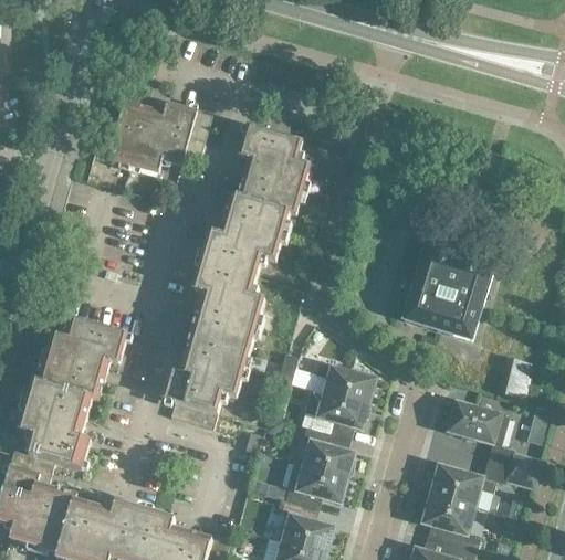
[(200,156),(212,114),(167,101),(164,109),(124,98),(107,157),(158,171),(161,158),(181,164),(185,151),(200,156)]
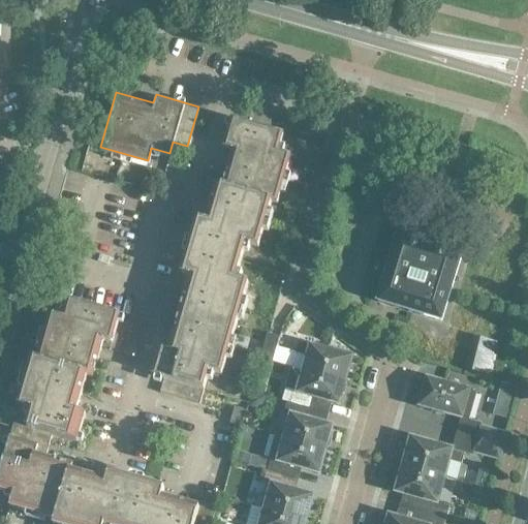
[(114,94),(103,92),(101,98),(112,100),(114,94)]
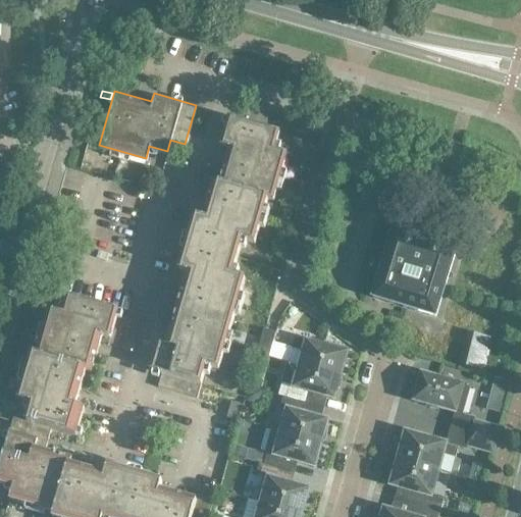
[(272,198),(285,150),(273,147),(278,128),(228,114),(220,143),(229,145),(220,179),(214,178),(203,215),(194,212),(178,267),(187,269),(166,341),(158,339),(150,366),(161,370),(157,383),(197,396),(206,363),(218,367),(244,275),(231,271),(241,237),(254,241),(266,196),(272,198)]
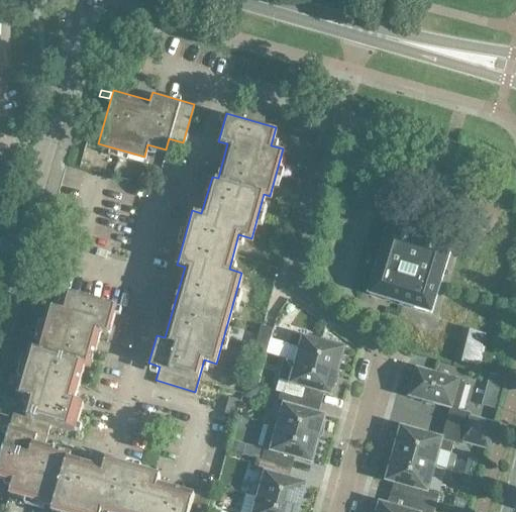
[(387,229),(369,291),(430,310),(449,247),(445,246),(447,239),(431,235),(429,241),(407,235),(409,228),(394,223),(391,230),(387,229)]
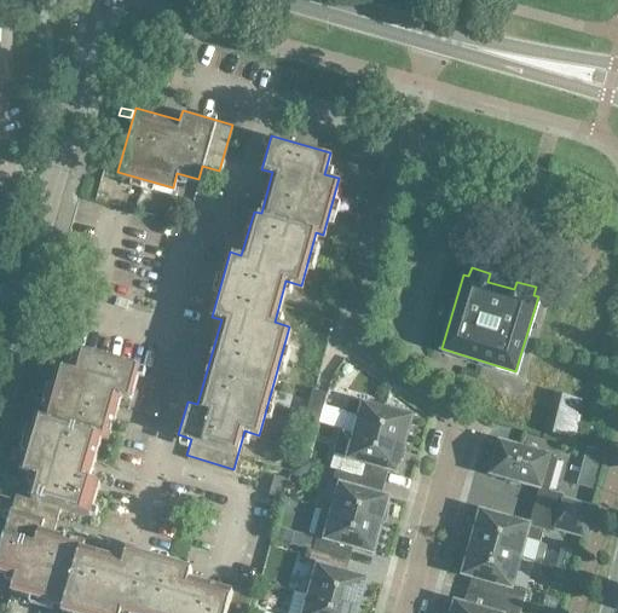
[(246,612),(253,589),(231,583),(229,589),(186,577),(189,566),(123,548),(121,557),(80,545),(81,539),(52,531),(59,504),(90,513),(98,480),(88,476),(100,435),(108,438),(120,394),(130,397),(139,364),(80,346),(74,368),(59,363),(44,416),(36,415),(21,470),(36,474),(30,495),(15,491),(0,542),(0,568),(15,573),(10,588),(63,603),(62,611),(71,612),(120,612),(121,611),(127,612),(246,612)]
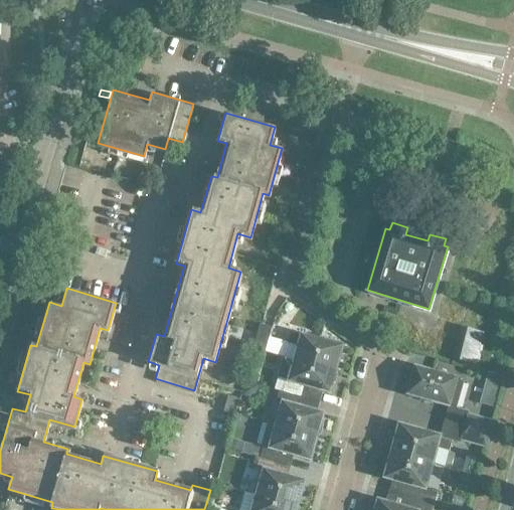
[(252,345),(265,348),(271,324),(260,321),(252,345)]
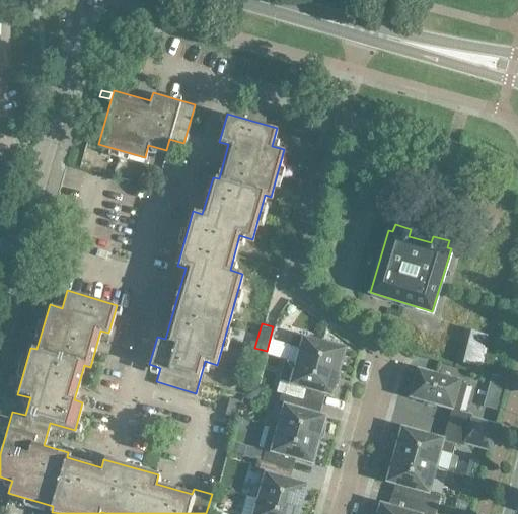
[(490,332),(464,325),(455,359),(481,366),(490,332)]
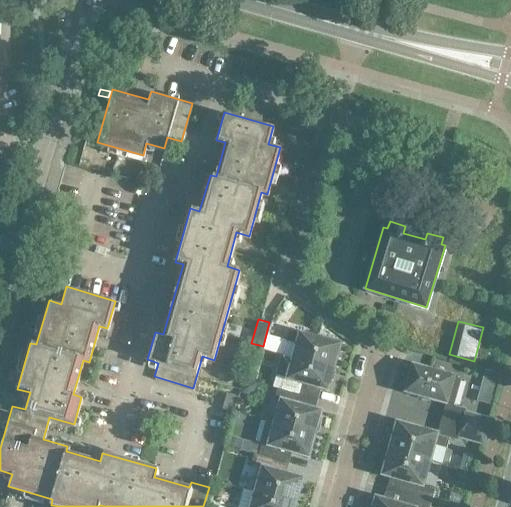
[(293,354),(333,365),(340,342),(337,342),(338,337),(326,334),(324,338),(288,328),(285,338),(297,341),(293,354)]
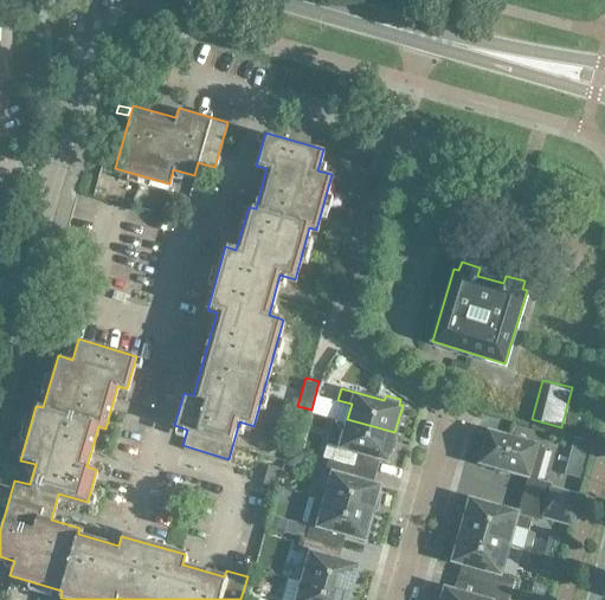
[(322,455),(328,457),(356,464),(360,451),(387,459),(394,432),(347,419),(340,444),(327,440),(322,455)]
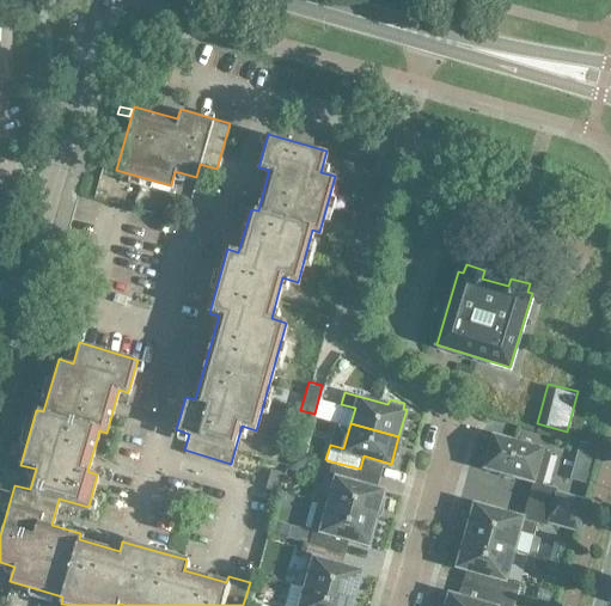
[(484,466),(532,479),(541,482),(550,450),(494,434),(484,466)]
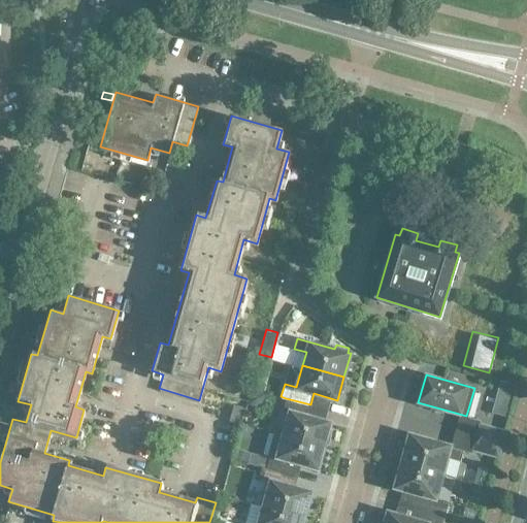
[(248,399),(246,400),(255,402),(262,399),(263,393),(251,389),(248,399)]
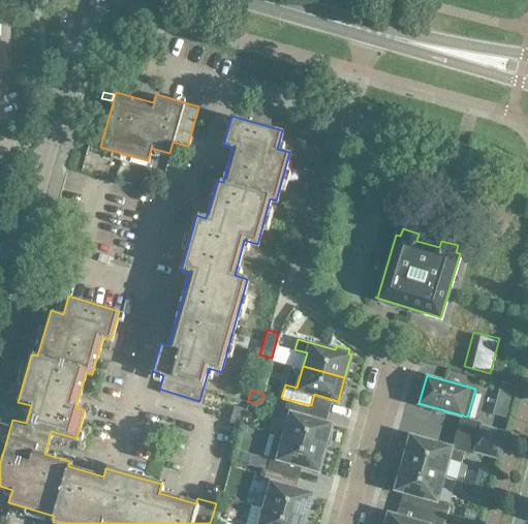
[(283,435),(324,447),(332,423),(308,417),(311,405),(286,399),(283,410),(289,412),(283,435)]
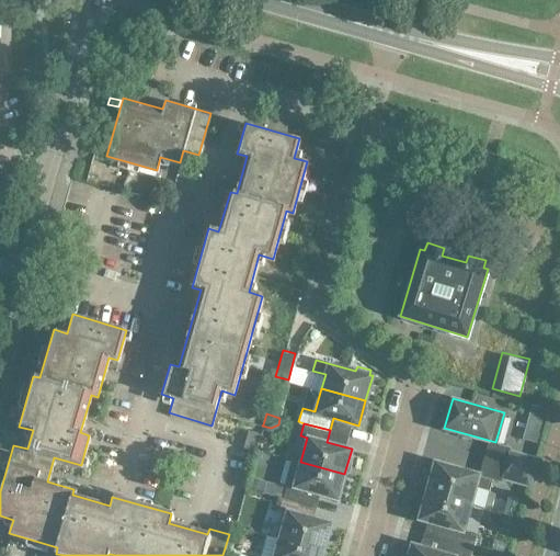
[(243,445),(253,449),(255,449),(260,432),(248,429),(243,445)]
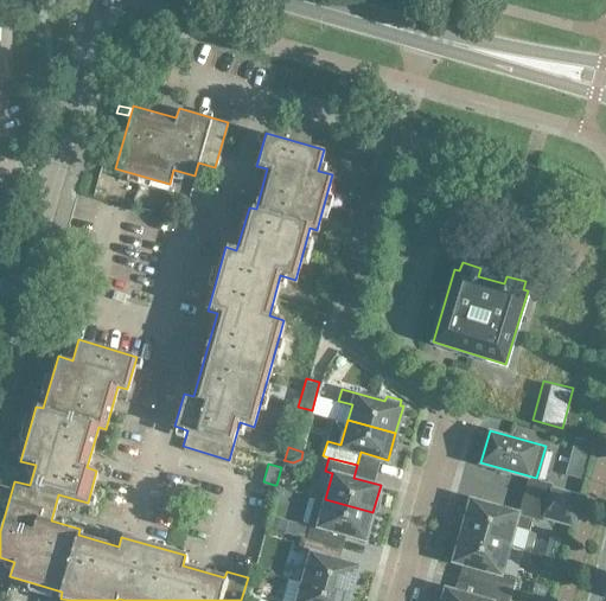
[(546,500),(574,507),(579,493),(550,486),(546,500)]
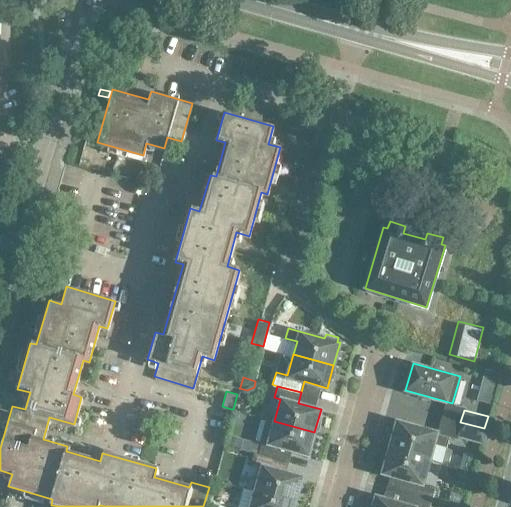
[(389,446),(429,458),(434,441),(446,445),(448,435),(397,420),(389,446)]
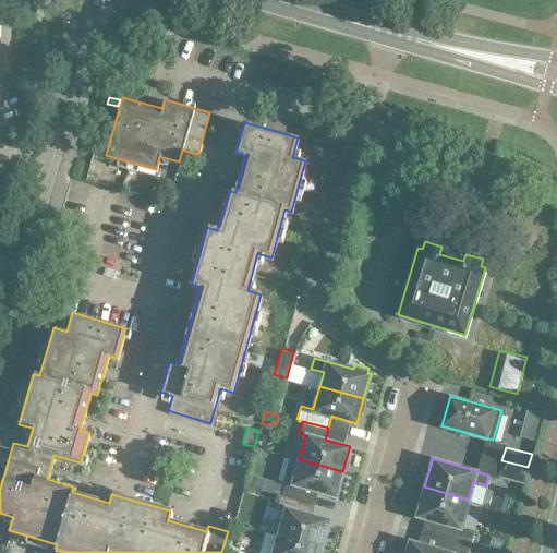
[(281,493),(307,501),(311,489),(336,496),(342,471),(299,459),(292,483),(285,481),(281,493)]
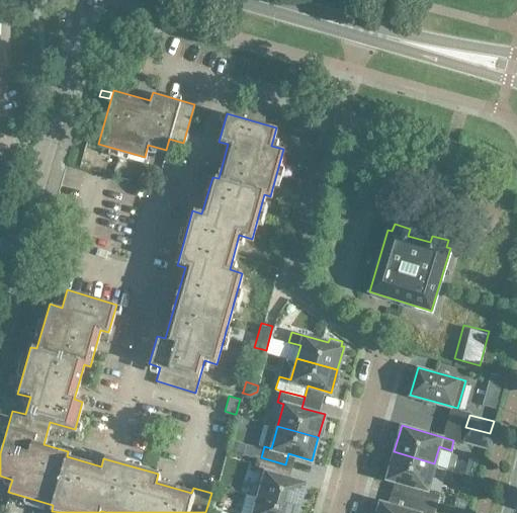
[(490,433),(465,427),(462,438),(487,445),(490,433)]
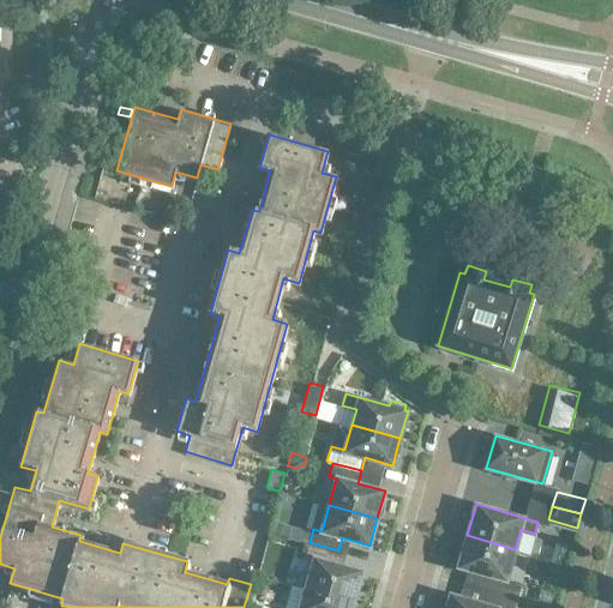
[(287,536),(290,524),(272,518),(269,530),(287,536)]
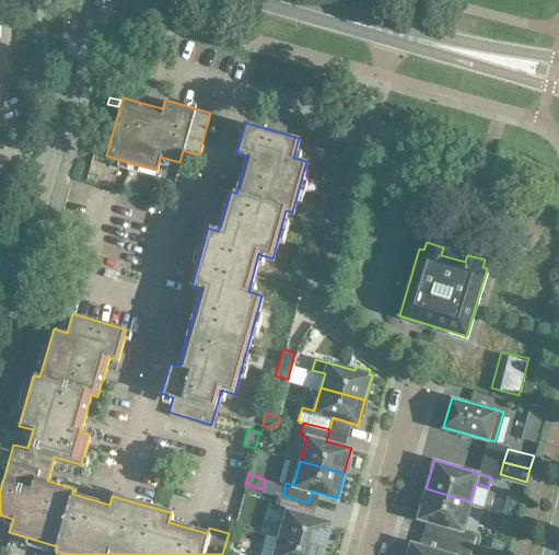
[(237,497),(253,503),(258,488),(243,483),(237,497)]
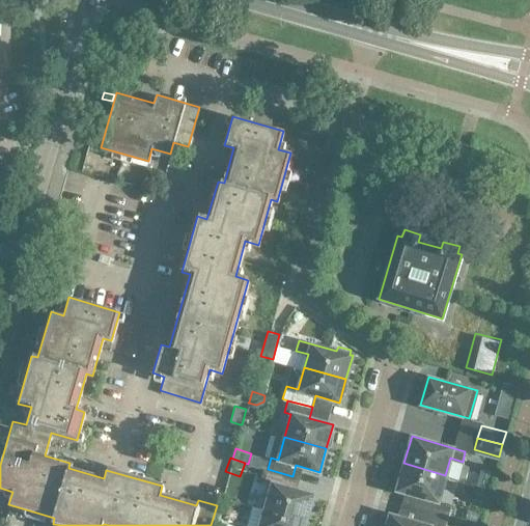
[(417,509),(447,518),(450,505),(438,502),(445,475),(403,463),(396,491),(420,497),(417,509)]
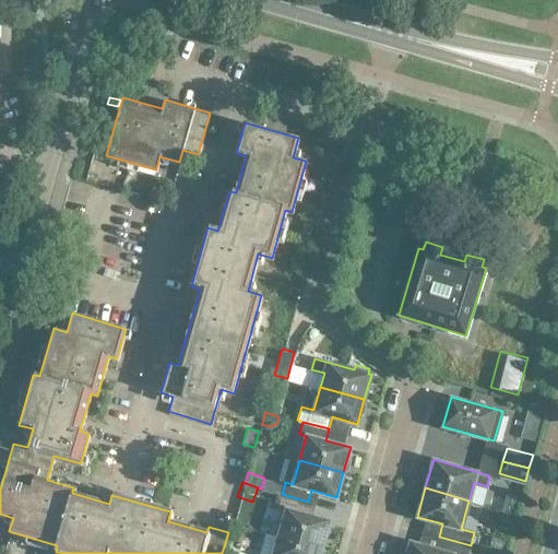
[(274,531),(323,545),(330,520),(305,514),(308,502),(282,494),(276,493),(273,505),(281,507),(274,531)]
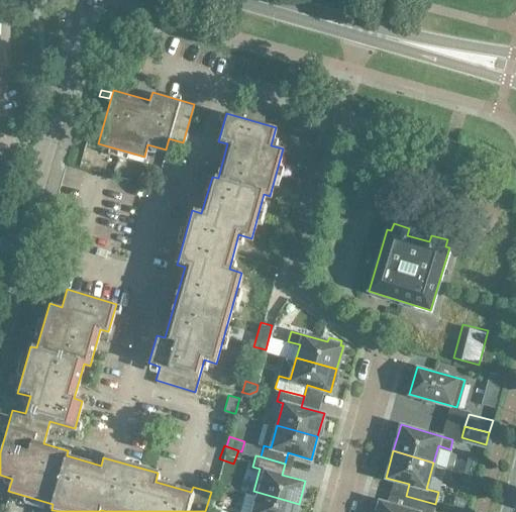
[(296,511),(299,504),(253,491),(252,493),(258,494),(251,511),(296,511)]
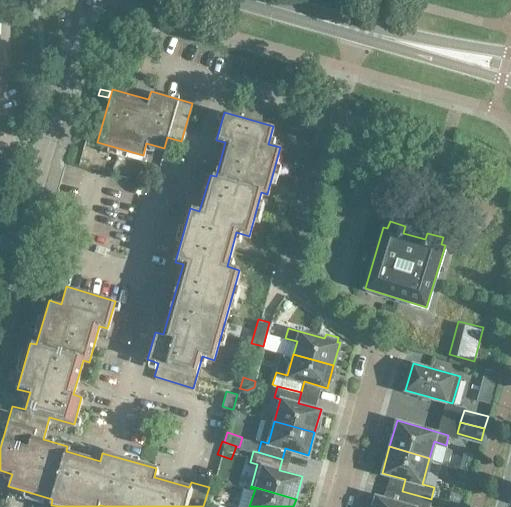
[(428,506),(431,499),(402,491),(399,502),(376,495),(372,506),(428,506)]
